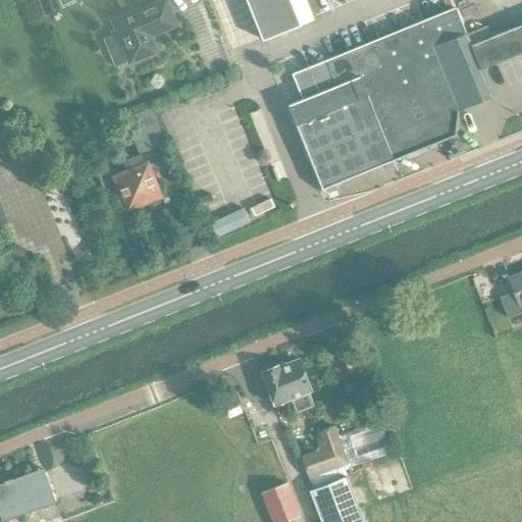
[(37,0),(39,4),(43,16),(59,9),(54,0),(37,0)]
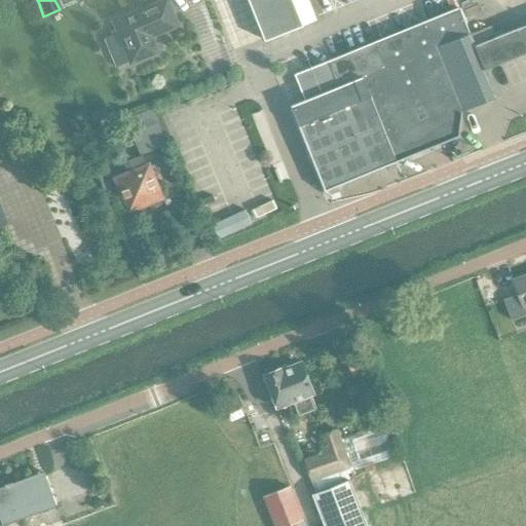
[(157,53),(151,38),(177,27),(165,0),(164,0),(112,22),(129,65),(157,53)]
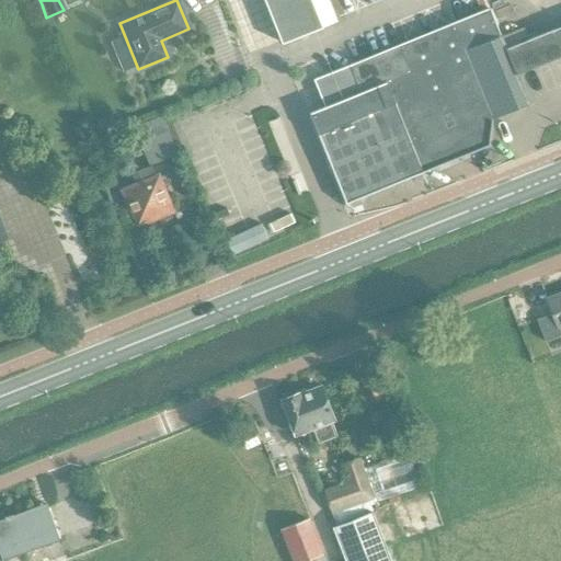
[(265,0),(283,43),(323,27),(312,0),(265,0)]
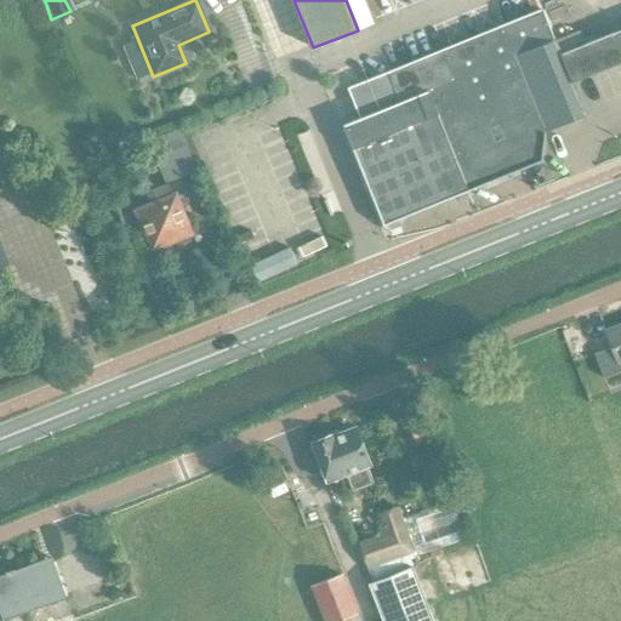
[(542,131),(585,114),(570,81),(560,55),(542,10),(442,50),(454,80),(427,91),(432,103),(427,104),(463,192),(468,189),(467,191),(539,160),(542,131)]
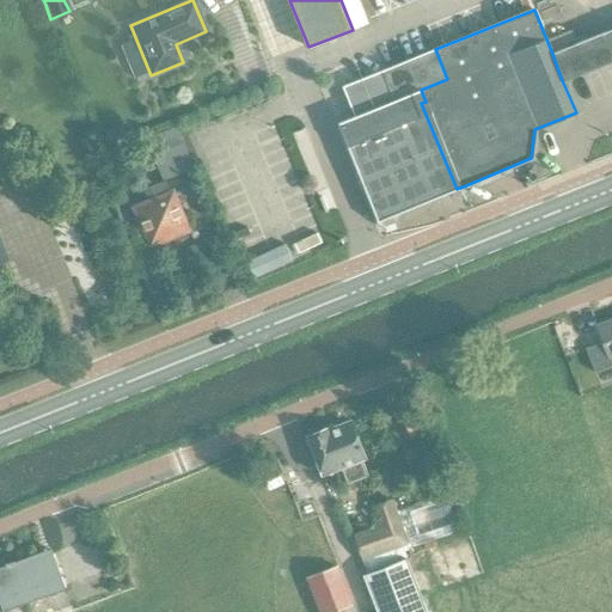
[(611,29),(552,54),(562,80),(611,59),(611,29)]
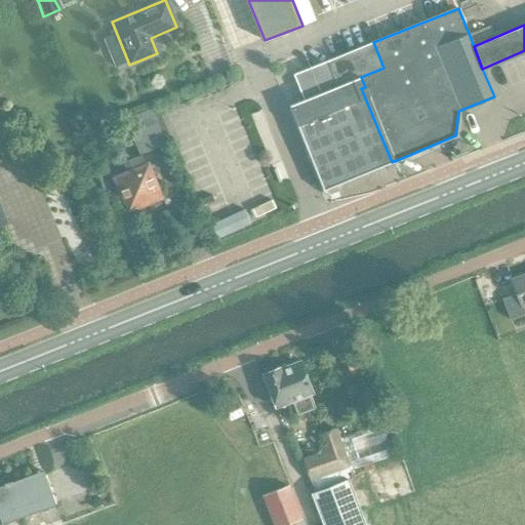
[(290,106),(324,190),(392,162),(361,88),(365,87),(361,77),(384,68),(373,42),(327,62),(294,74),(299,88),(305,101),(290,106)]
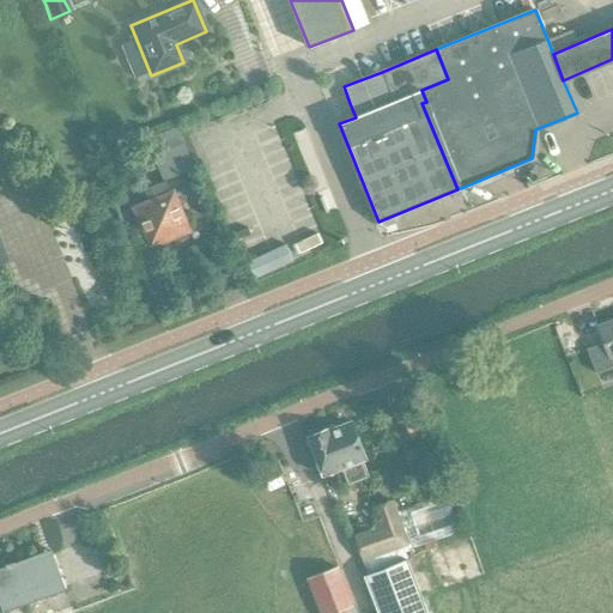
[(103,133),(109,146),(127,138),(121,125),(103,133)]
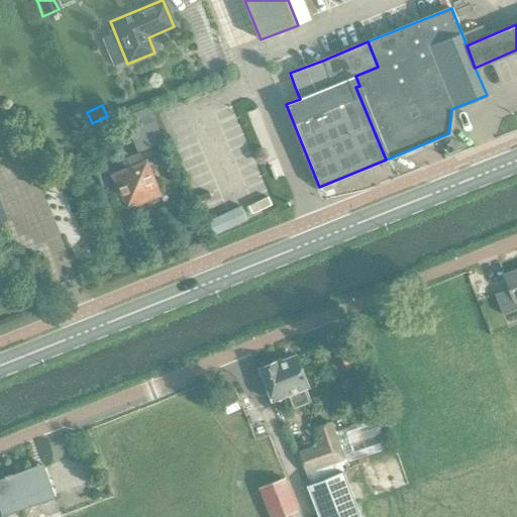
[(152,145),(153,147),(164,142),(148,107),(125,116),(140,151),(152,145)]
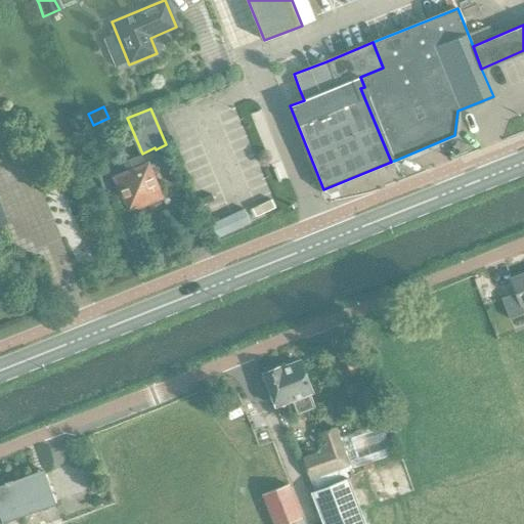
[(143,204),(160,197),(147,166),(146,166),(142,155),(123,162),(128,174),(117,178),(129,209),(131,208),(134,210),(142,207),(143,204)]
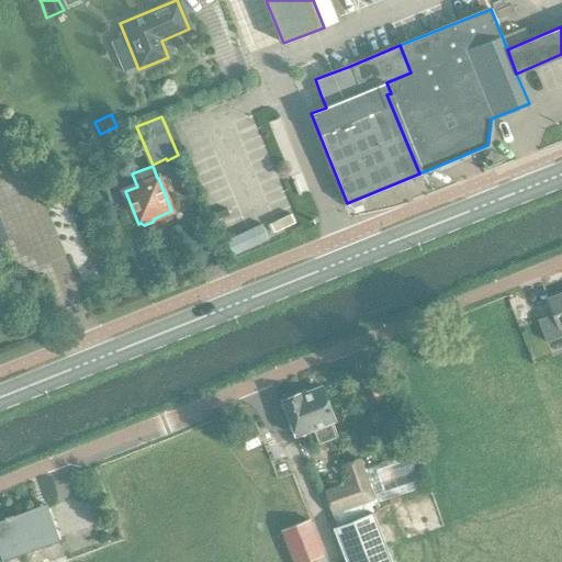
[(67,180),(59,178),(54,184),(57,192),(65,193),(70,188),(67,180)]
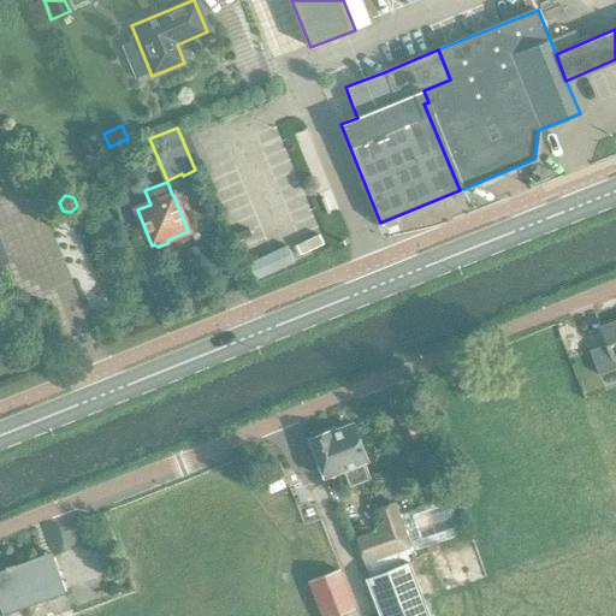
[(0,265),(10,261),(0,235),(0,265)]
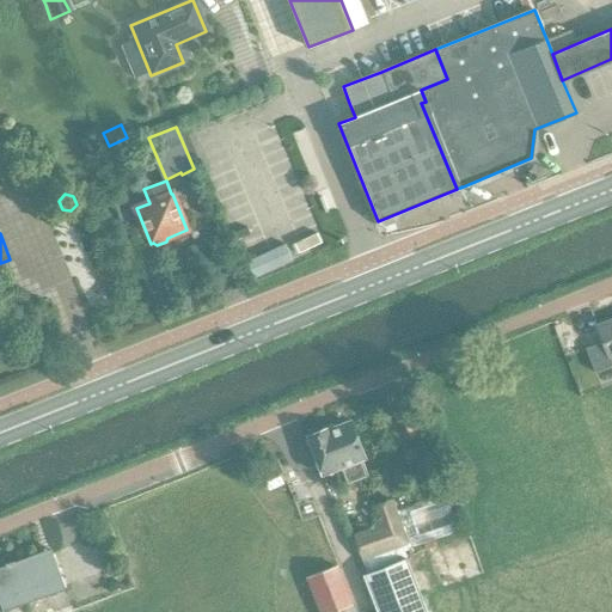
[(611,320),(598,326),(604,341),(586,348),(595,372),(611,365),(611,360),(611,357),(611,356),(611,320)]
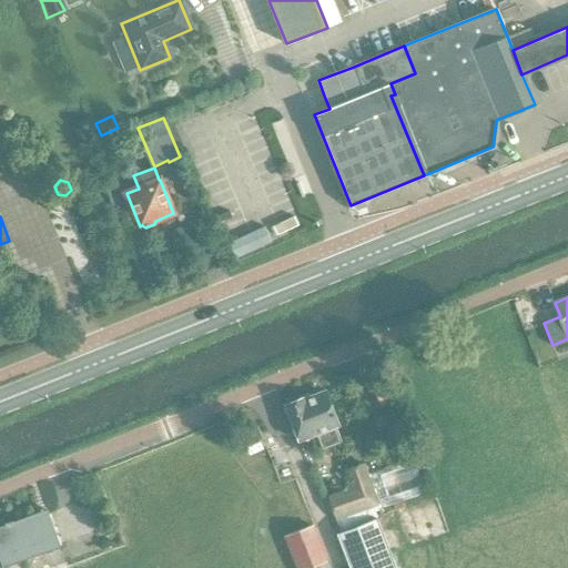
[(536,333),(527,336),(530,344),(539,341),(536,333)]
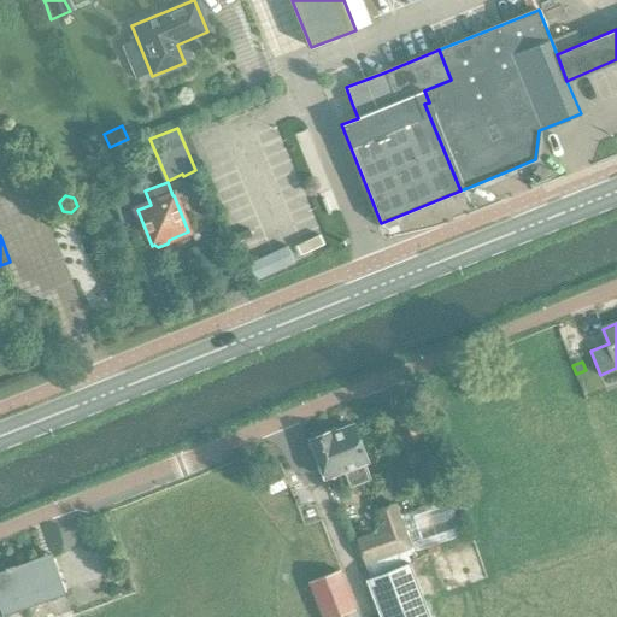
[(313,438),(310,440),(325,479),(336,474),(342,491),(371,480),(365,463),(369,462),(354,423),(330,433),(330,432),(327,433),(327,432),(325,433),(322,432),(316,434),(313,436),(312,438),(313,438)]
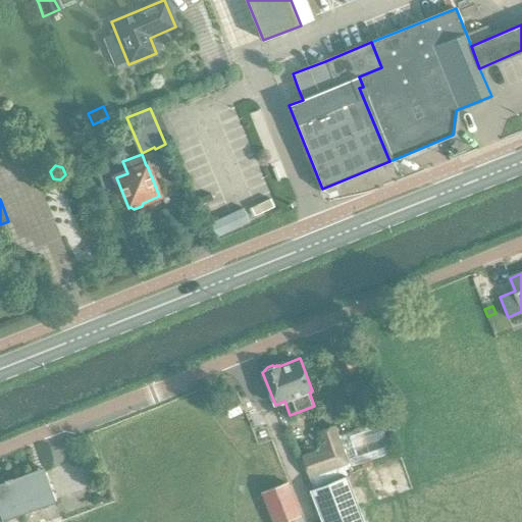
[(360,382),(358,383),(357,380),(345,384),(349,398),(361,394),(360,390),(362,389),(364,386),(363,383),(360,382)]
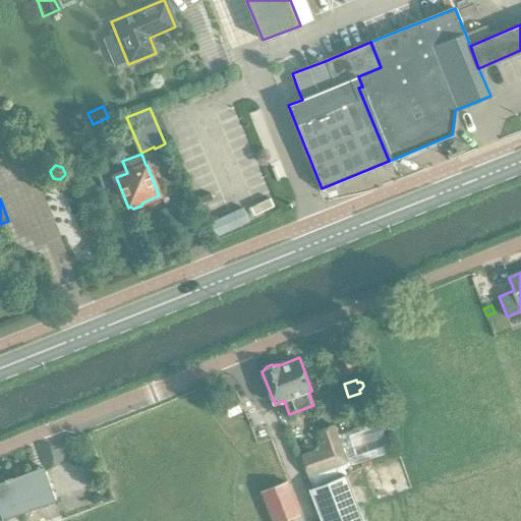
[(379,420),(339,433),(347,464),(348,467),(360,463),(362,467),(371,465),(369,460),(390,453),(379,420)]
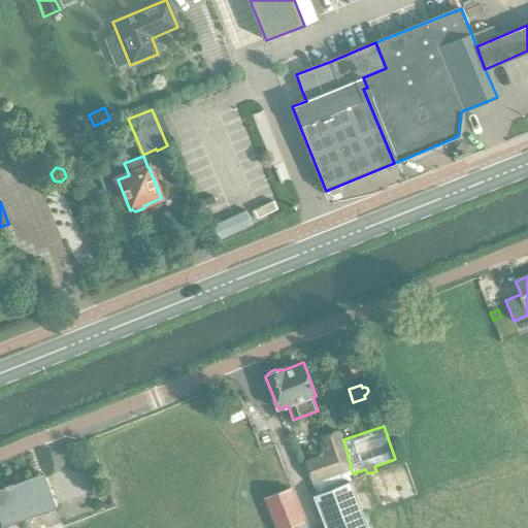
[(327,453),(305,460),(314,483),(352,470),(343,439),(339,430),(321,436),(327,453)]
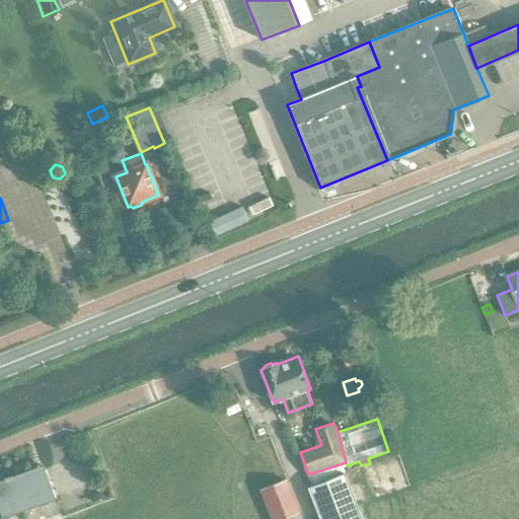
[(44,465),(13,477),(12,475),(5,478),(5,479),(0,482),(0,509),(3,518),(56,498),(44,465)]
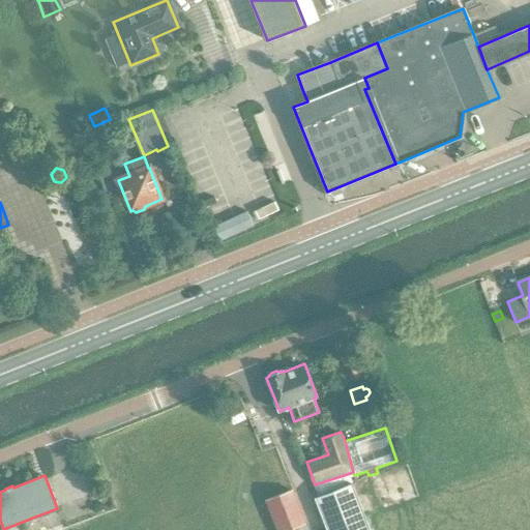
[(346,486),(315,498),(327,529),(370,529),(352,483),(346,486)]
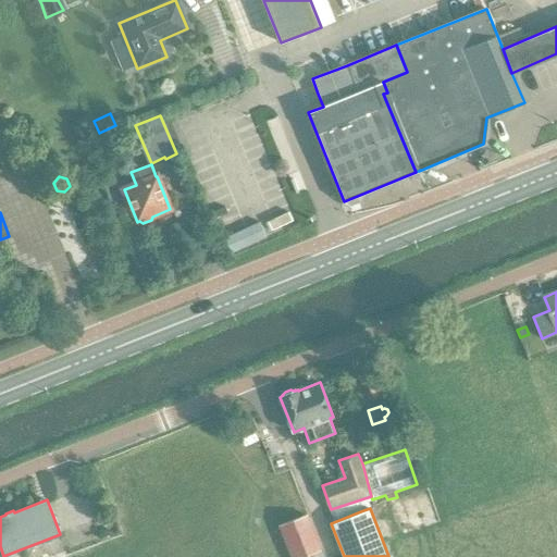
[(308,515),(307,515),(279,525),(291,556),(322,556),(320,551),(322,549),(308,515)]
